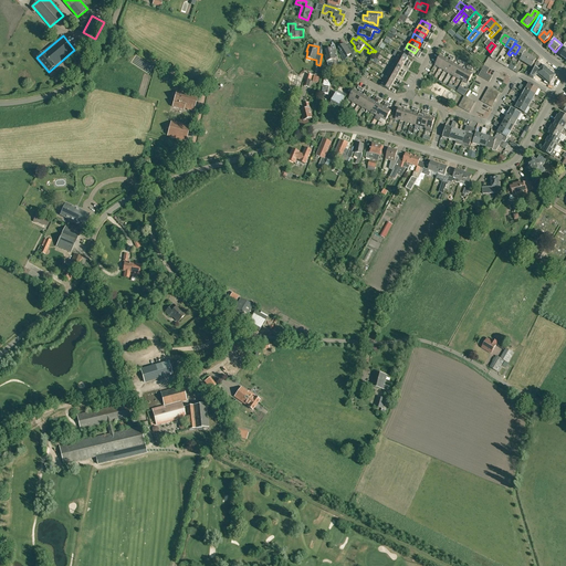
[(356,56),(349,46),(346,48),(344,44),(338,48),(341,51),(339,52),(341,55),(341,54),(343,60),(347,59),(347,56),(350,54),(354,59),(356,56)]
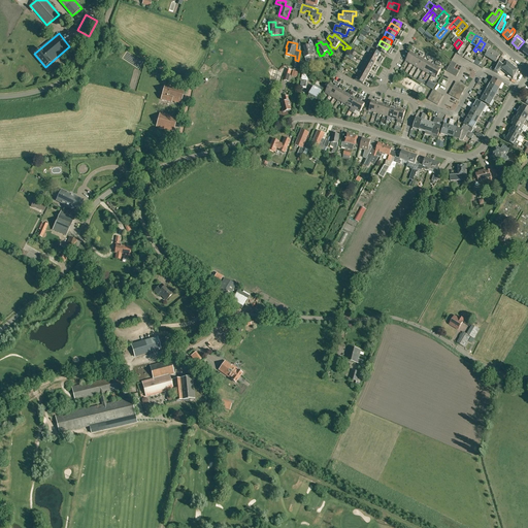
[(486,54),(489,50),(490,48),(491,46),(485,43),(481,51),(486,54)]
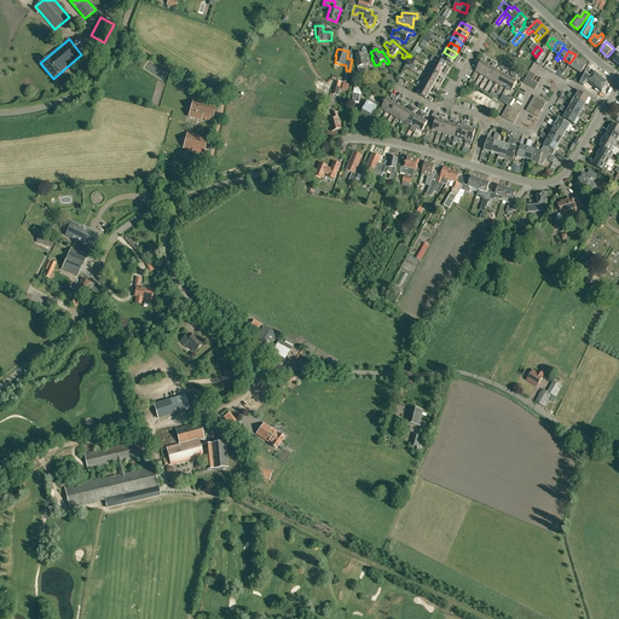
[(451,63),(453,58),(444,52),(440,58),(451,63)]
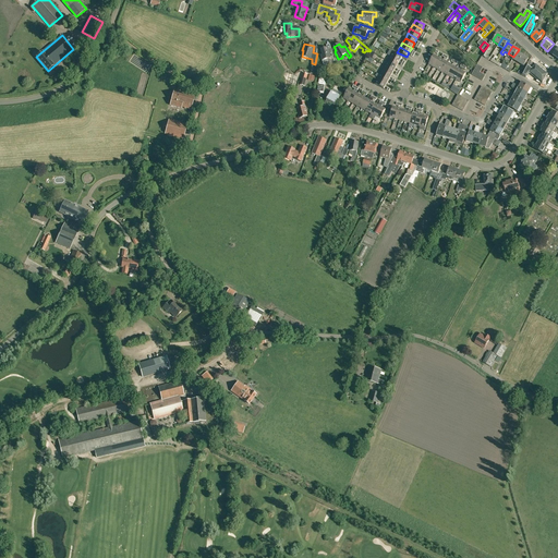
[(331,49),(329,49),(328,50),(327,48),(320,49),(323,56),(320,56),(323,61),(329,59),(330,67),(336,65),(331,49)]
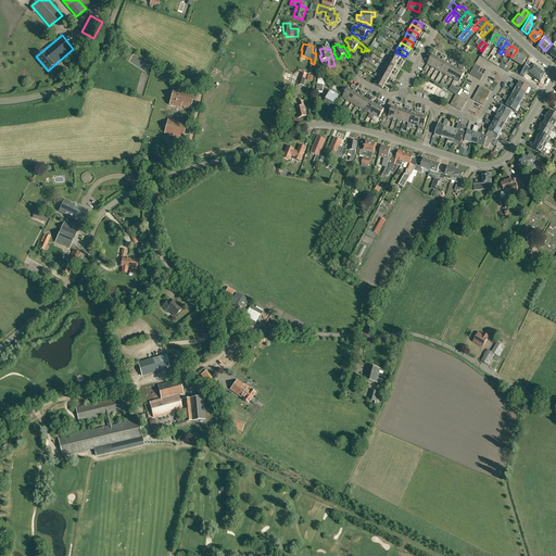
[(397,61),(400,57),(389,50),(386,54),(389,57),(397,61)]
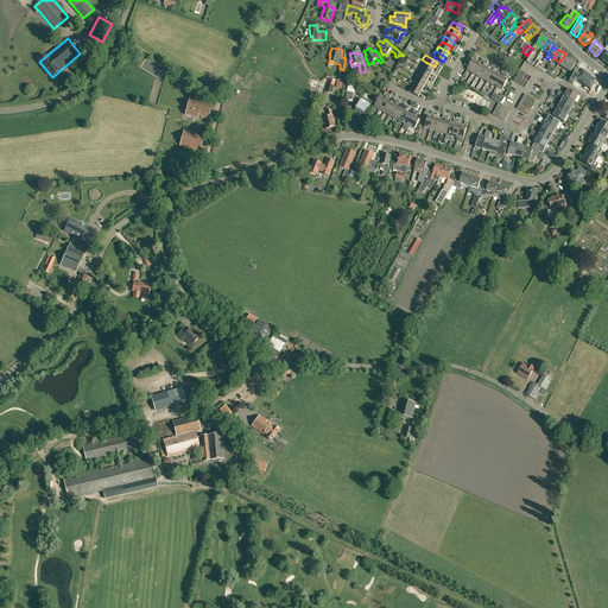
[(558,64),(564,69),(570,61),(565,58),(565,57),(564,56),(563,57),(559,62),(558,64)]
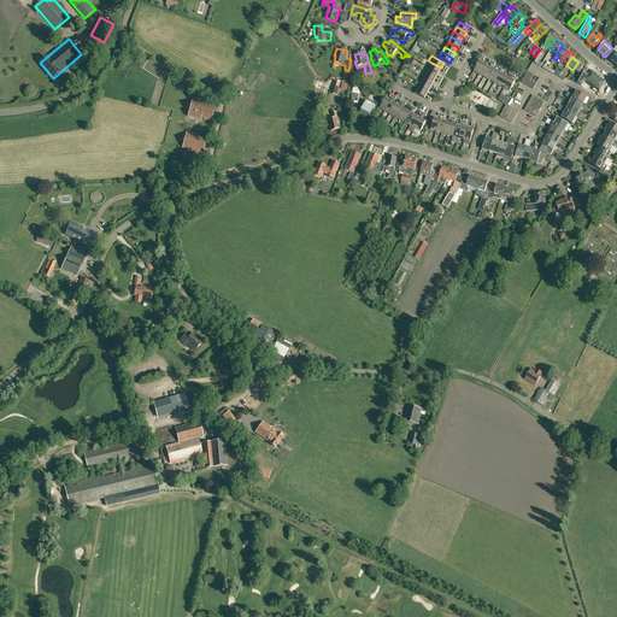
[(479,75),(485,65),(480,62),(474,72),(479,75)]
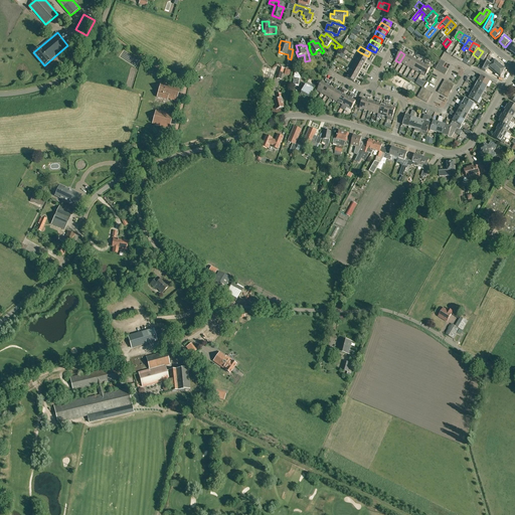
[(485,52),(484,52),(483,51),(478,58),(484,61),(484,60),(485,61),(489,55),(488,54),(485,52)]
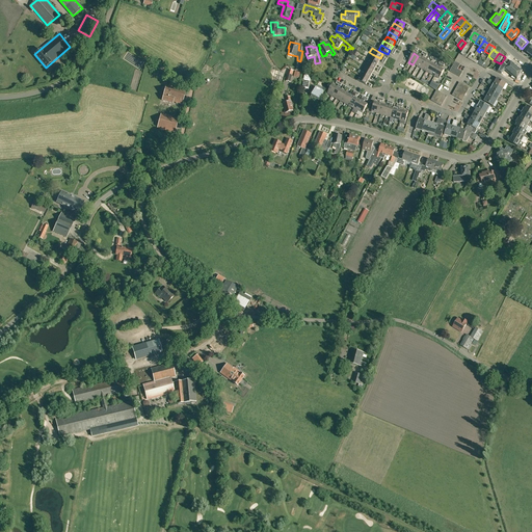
[(372,54),(369,58),(378,63),(380,58),(372,54)]
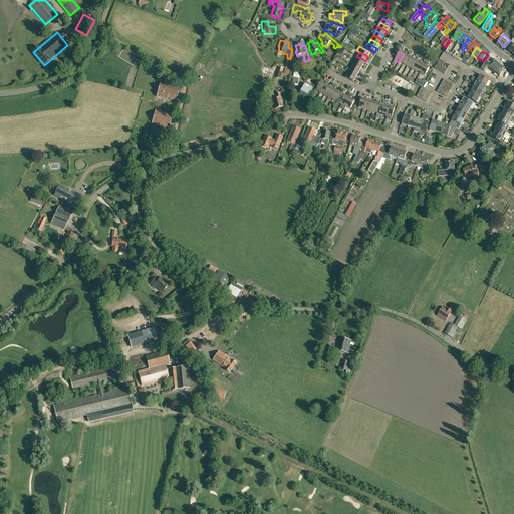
[(408,56),(404,54),(399,62),(403,65),(408,56)]
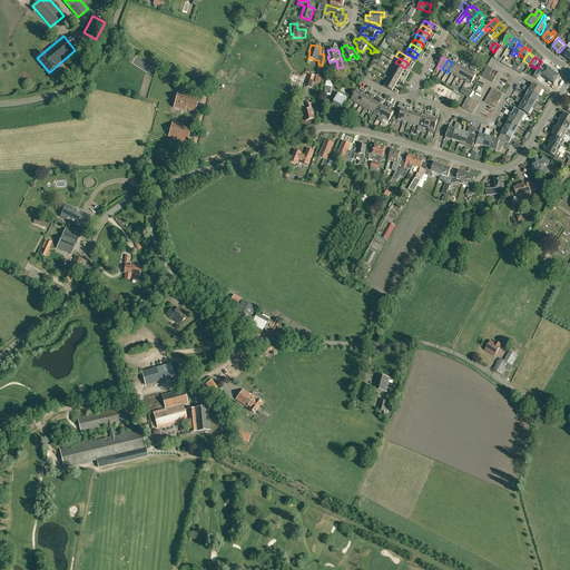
[(541,61),(537,68),(533,75),(532,77),(546,84),(548,80),(553,86),(559,77),(558,75),(559,75),(548,66),(548,67),(541,61)]
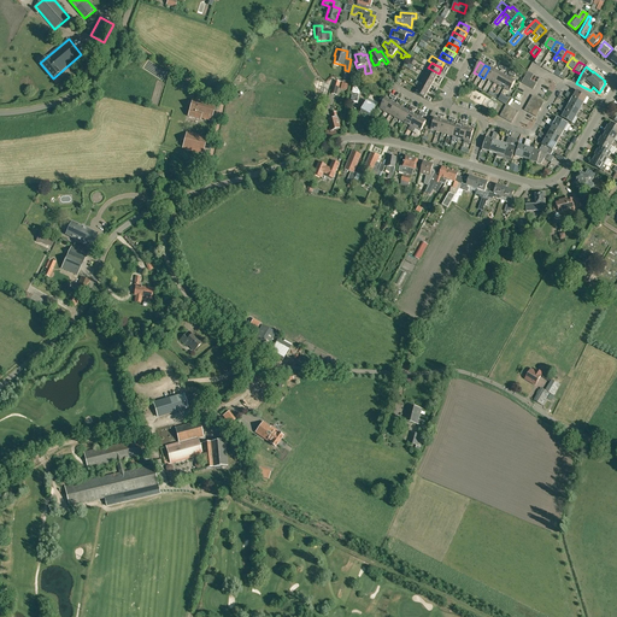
[(428,68),(425,72),(435,78),(439,74),(428,68)]
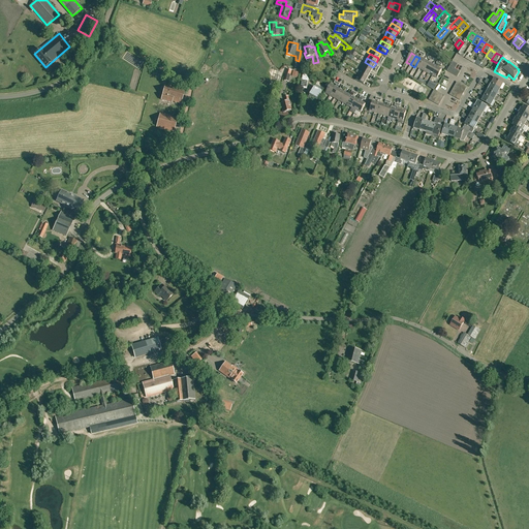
[(424,60),(419,58),(414,67),(419,69),(424,60)]
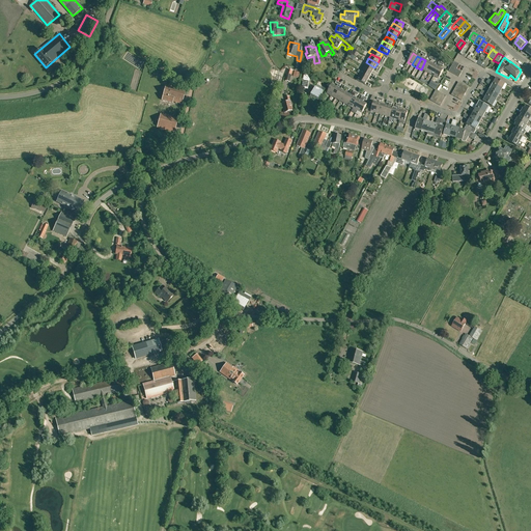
[(430,63),(425,60),(421,70),(425,72),(430,63)]
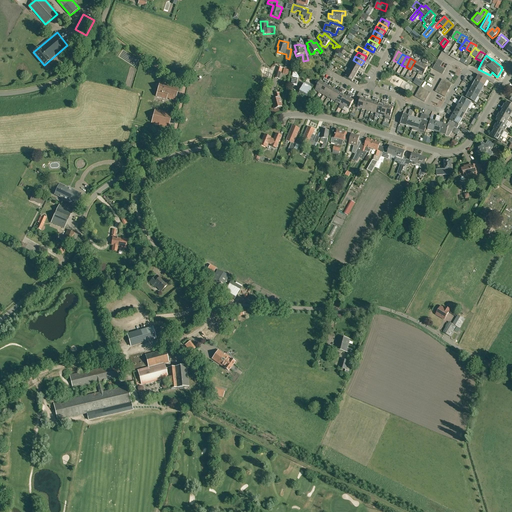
[(353,60),(351,64),(359,69),(361,65),(353,60)]
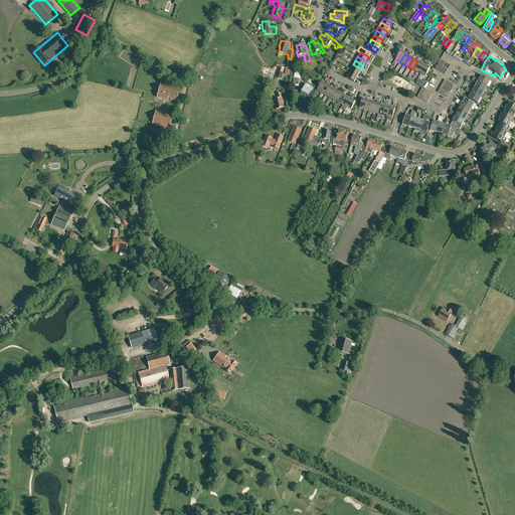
[(421,63),(417,61),(412,69),(416,72),(421,63)]
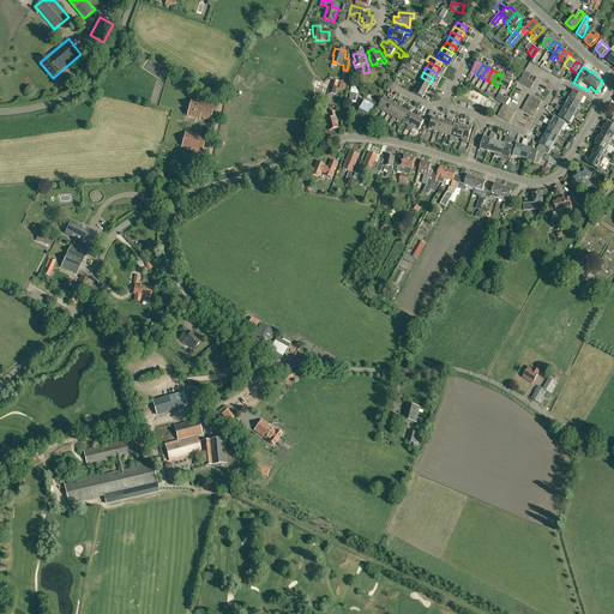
[(503,76),(497,86),(501,89),(507,79),(503,76)]
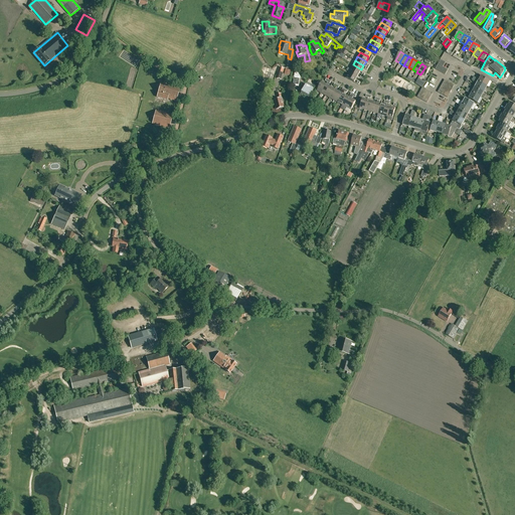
[(361,69),(353,64),(350,69),(359,73),(361,69)]
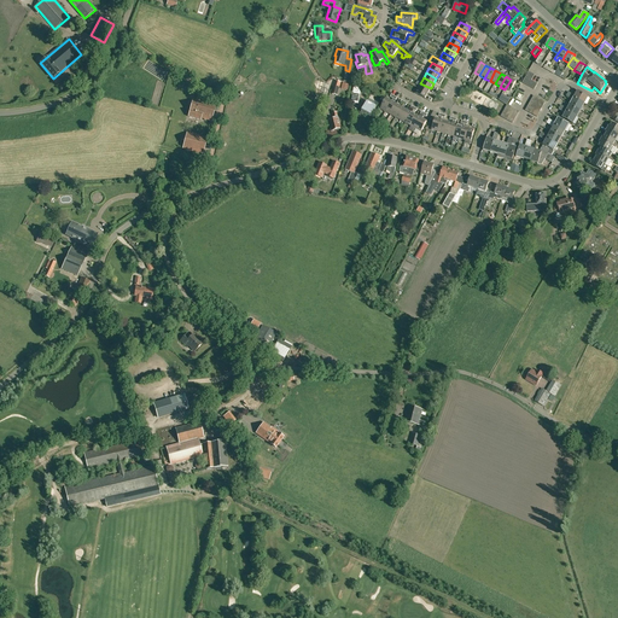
[(516,82),(511,80),(505,89),(509,92),(516,82)]
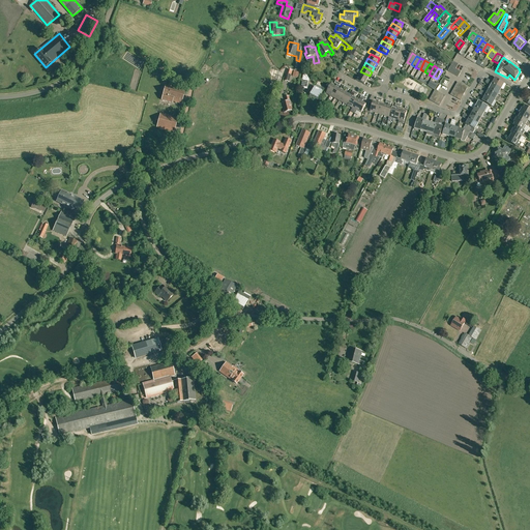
[(360,71),(358,76),(366,81),(370,76),(360,71)]
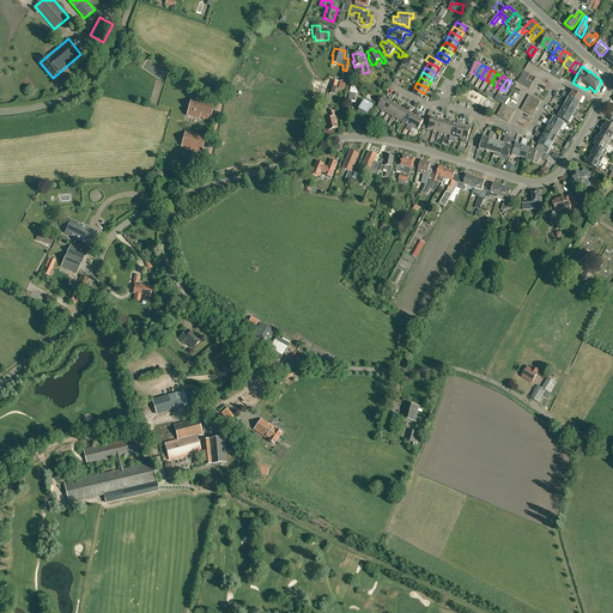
[(422,98),(424,93),(414,87),(412,92),(422,98)]
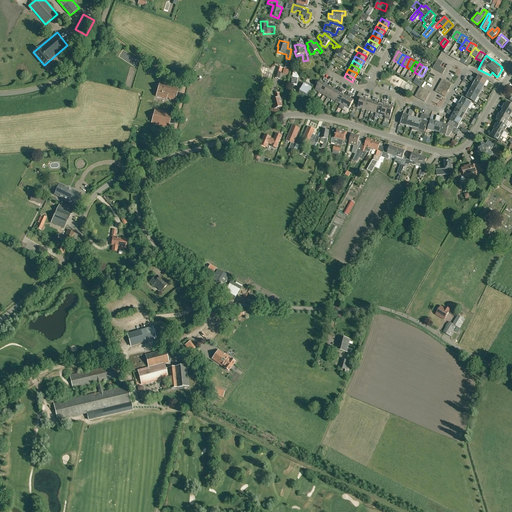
[(391,80),(401,85),(405,78),(395,73),(391,80)]
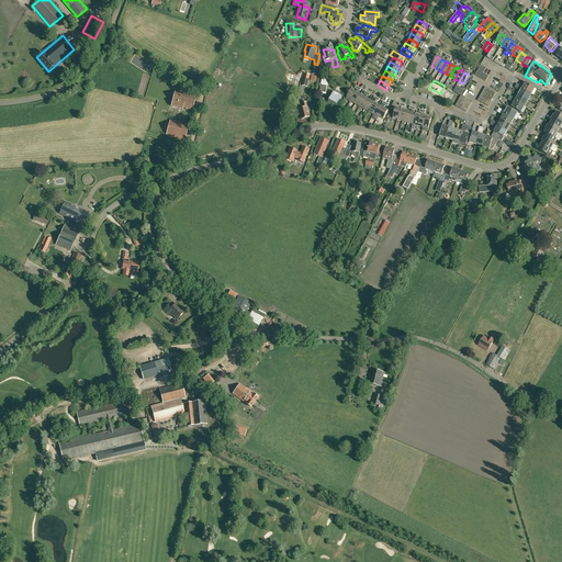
[(519,88),(531,94),(535,89),(525,82),(523,87),(520,87),(519,88)]
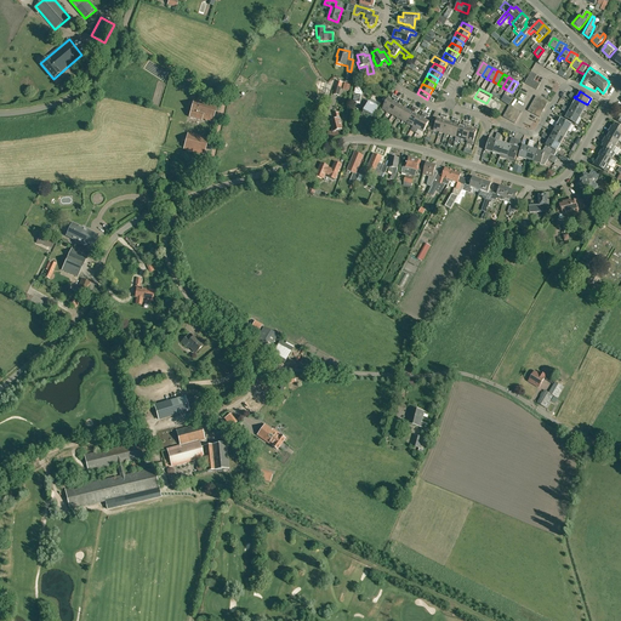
[(575,96),(573,95),(571,98),(575,101),(573,104),(584,112),(587,104),(574,97),(575,96)]
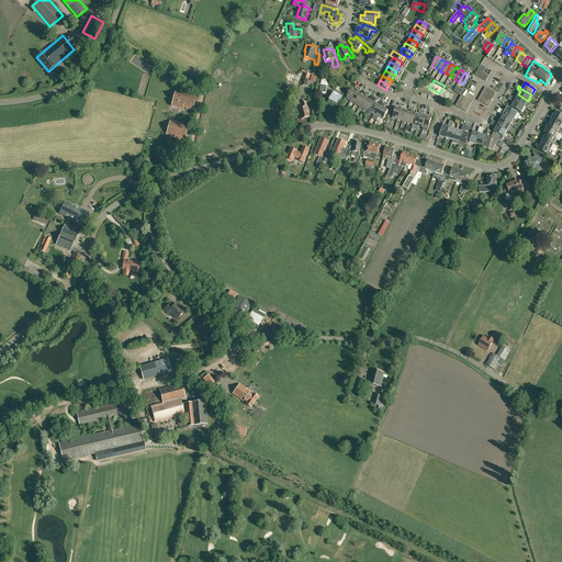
[(350,102),(356,92),(350,90),(346,99),(350,102)]
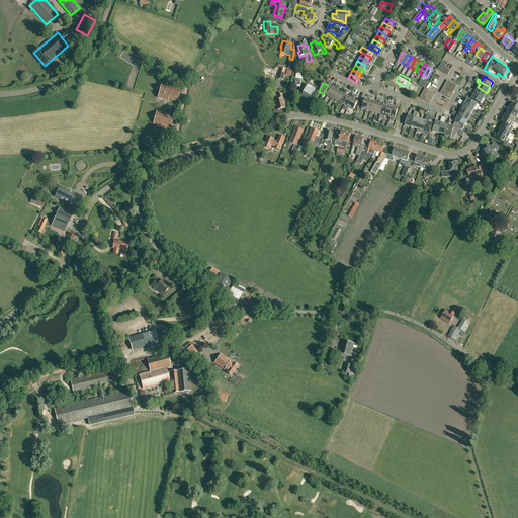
[(181,90),(171,87),(162,84),(158,98),(168,101),(169,99),(177,101),(181,90)]
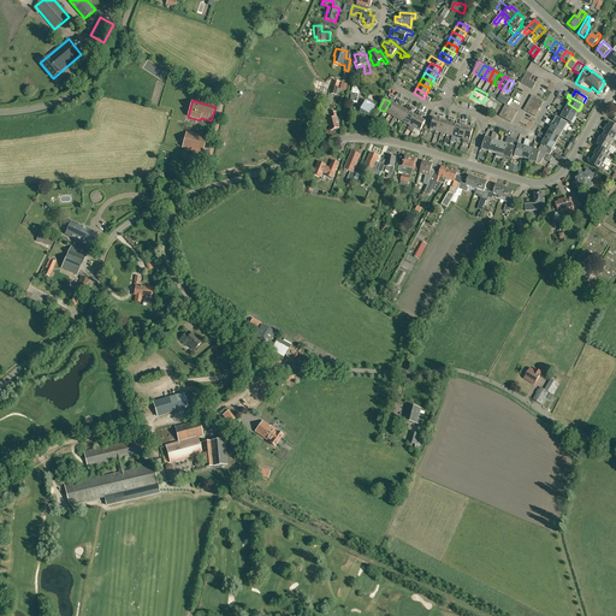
[(368,118),(374,106),(366,101),(360,113),(368,118)]
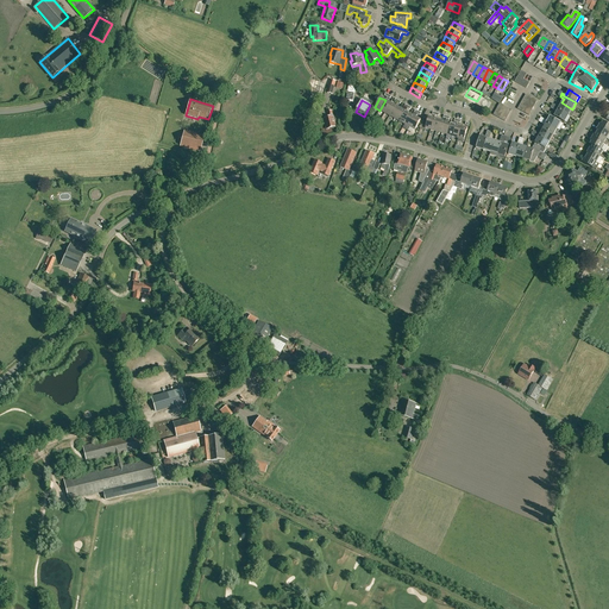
[(380,111),(384,113),(390,104),(385,100),(380,111)]
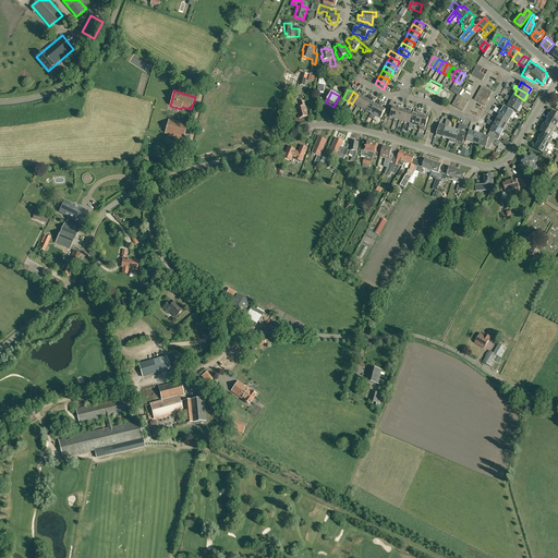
[(521,106),(524,100),(514,94),(511,98),(510,98),(509,99),(521,106)]
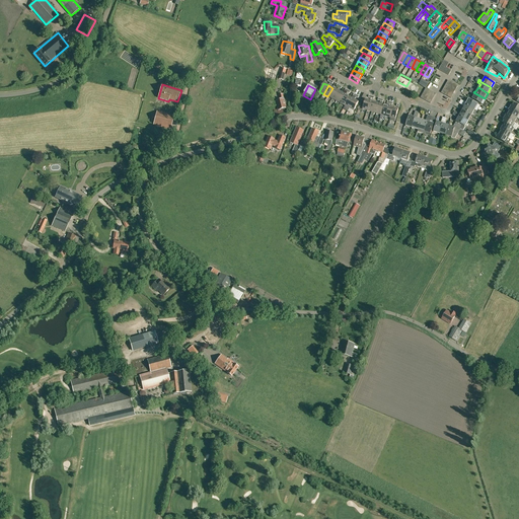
[(332,88),(327,96),(331,98),(337,90),(332,88)]
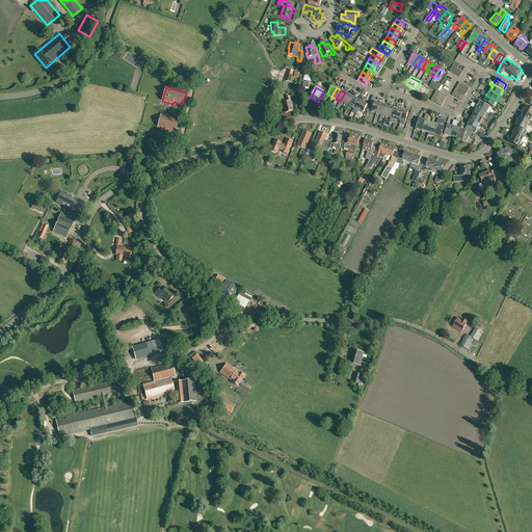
[(340,101),(345,104),(349,96),(345,92),(340,101)]
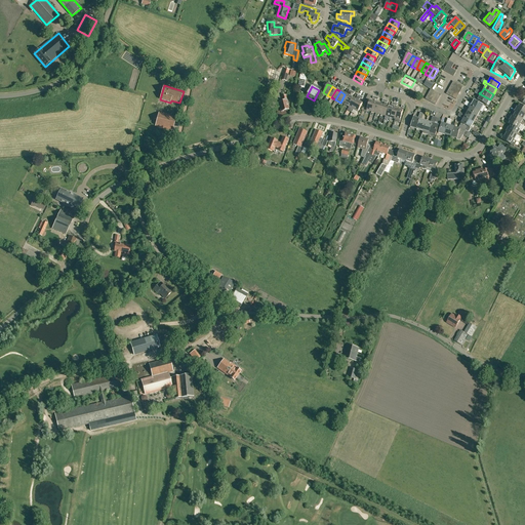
[(480,92),(478,91),(476,94),(480,96),(477,99),(487,106),(490,99),(479,93),(480,92)]
